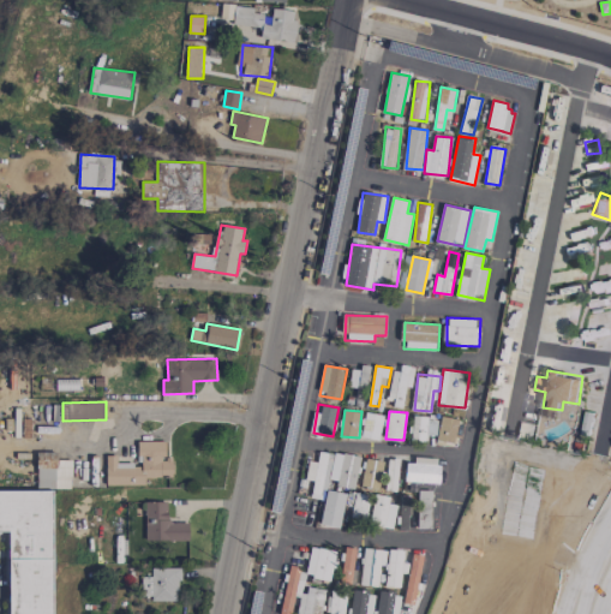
[(378,440),(383,415),(367,412),(363,436),(378,440)]
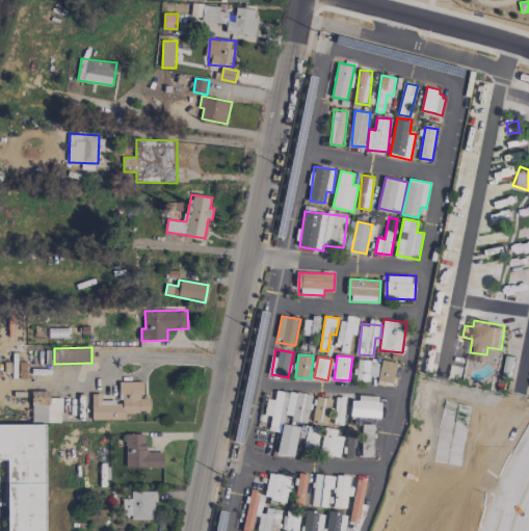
[(394,385),(399,364),(384,360),(379,380),(394,385)]
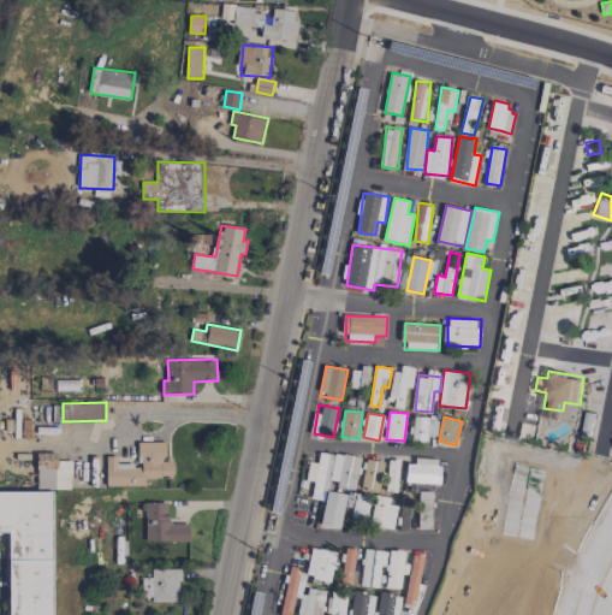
[(108,486),(148,485),(148,478),(174,478),(174,456),(167,456),(167,442),(140,442),(141,465),(119,465),(119,455),(108,455),(108,486)]
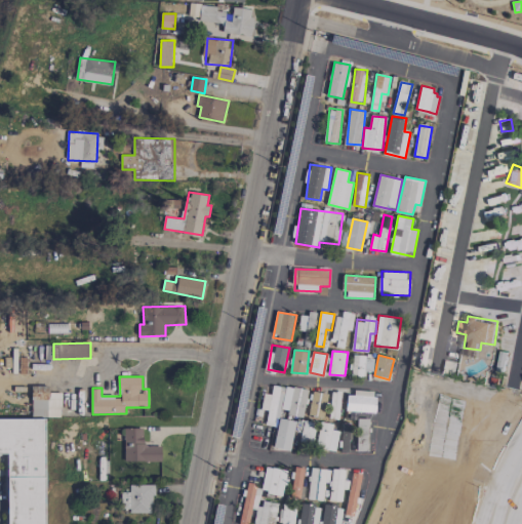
[(33,417),(63,416),(63,393),(49,393),(49,386),(33,386),(33,417)]
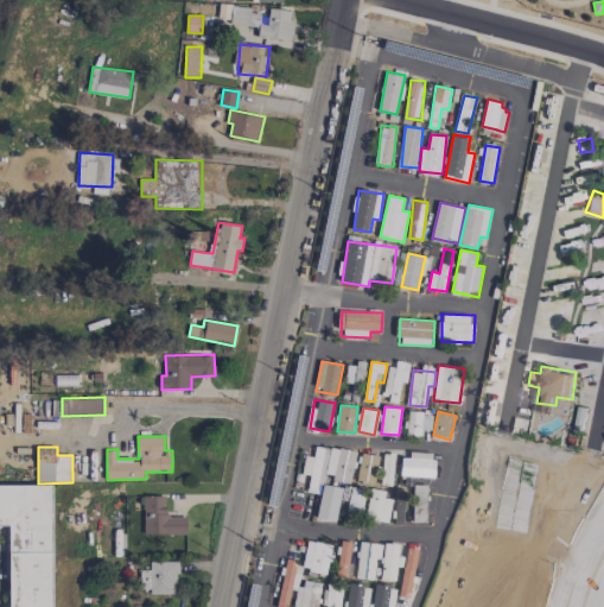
[(326,476),(353,481),(358,451),(332,447),(326,476)]
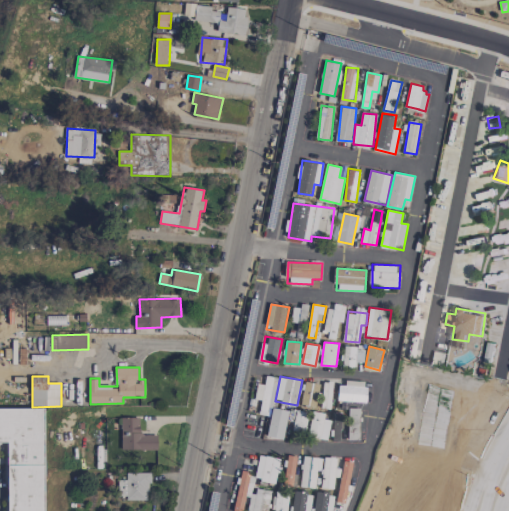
[(259,383),(256,399),(263,400),(260,414),(271,416),(279,379),(267,377),(266,385),(259,383)]
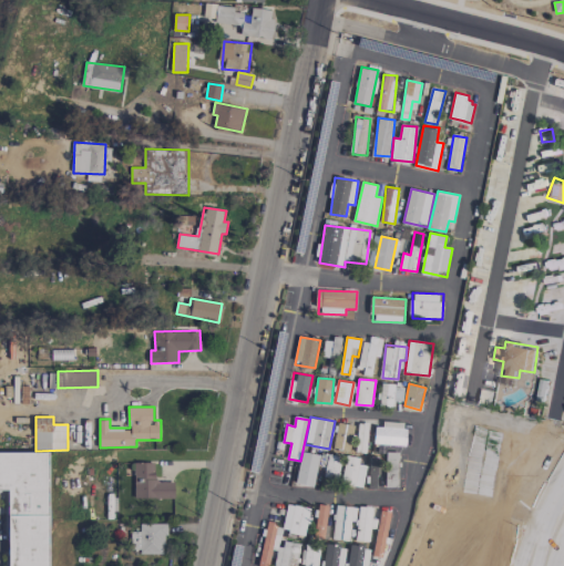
[(356,424),(337,423),(336,450),(355,451),(356,424)]
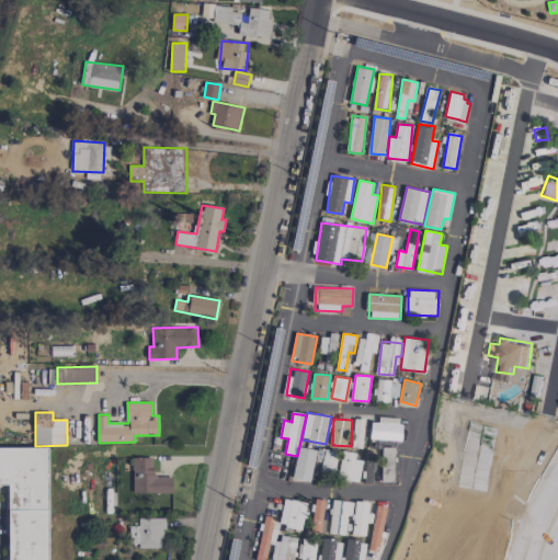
[(366,419),(355,419),(354,447),(365,447),(366,419)]
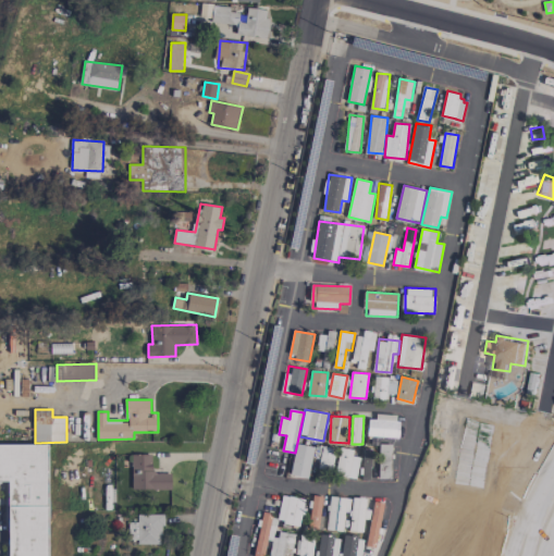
[(401,417),(370,416),(369,436),(399,437),(401,417)]
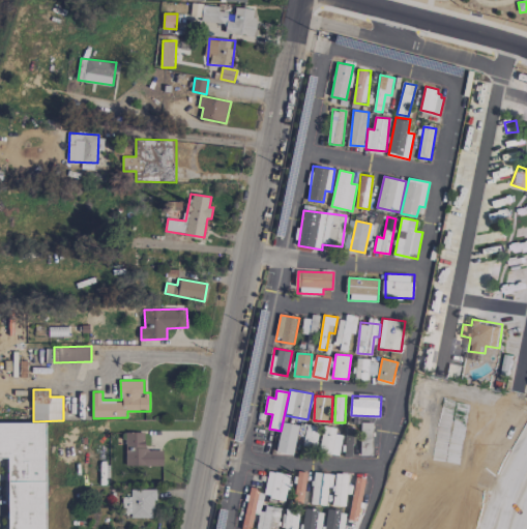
[(8,528),(48,528),(47,421),(0,421),(0,458),(8,458),(8,528)]
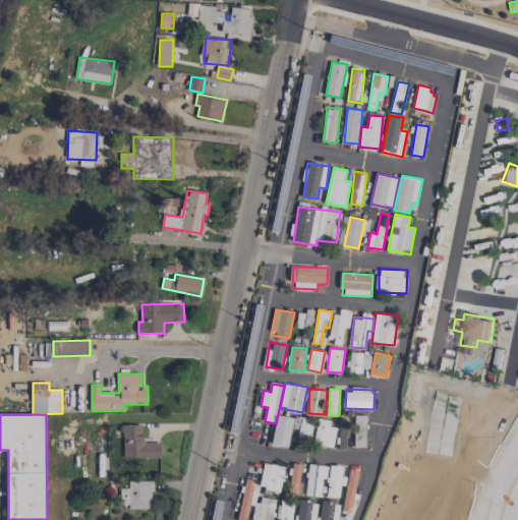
[(290,448),(295,418),(278,415),(273,445),(290,448)]
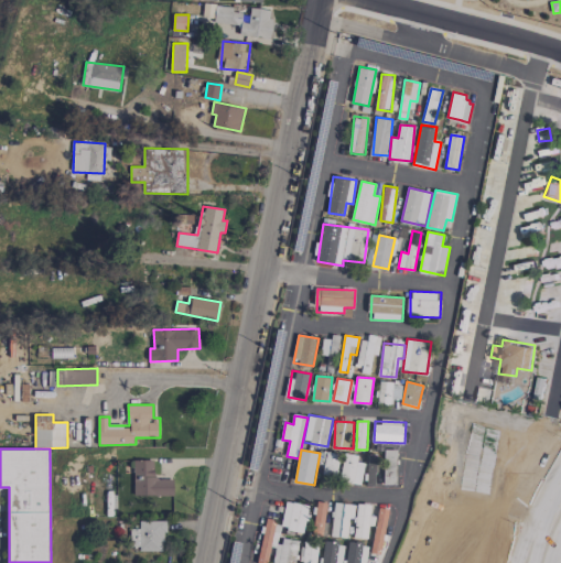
[(398,450),(386,450),(385,485),(398,485),(398,450)]
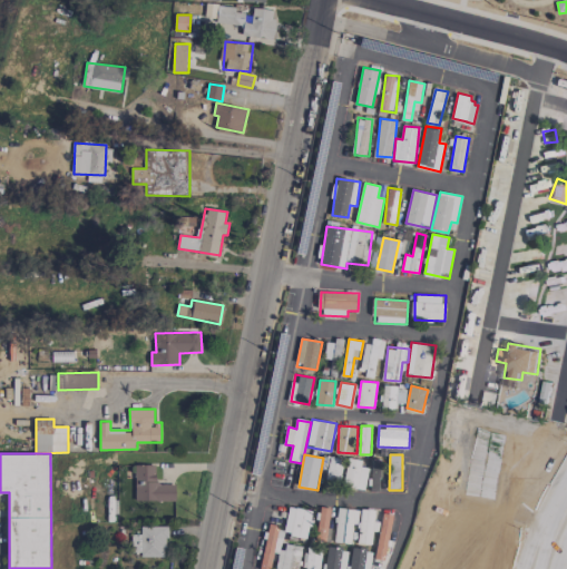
[(342,480),(344,459),(331,458),(328,478),(342,480)]
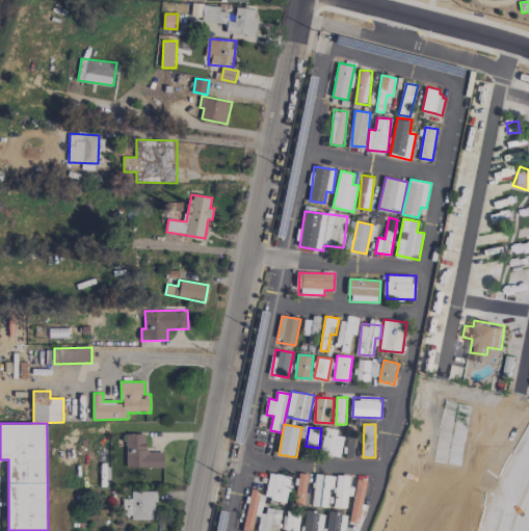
[(339,435),(339,429),(326,427),(322,454),(342,457),(345,436),(339,435)]
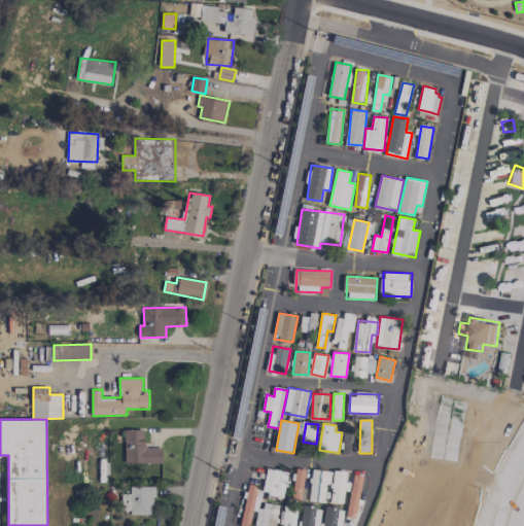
[(164,462),(164,447),(146,448),(146,429),(126,430),(127,463),(164,462)]
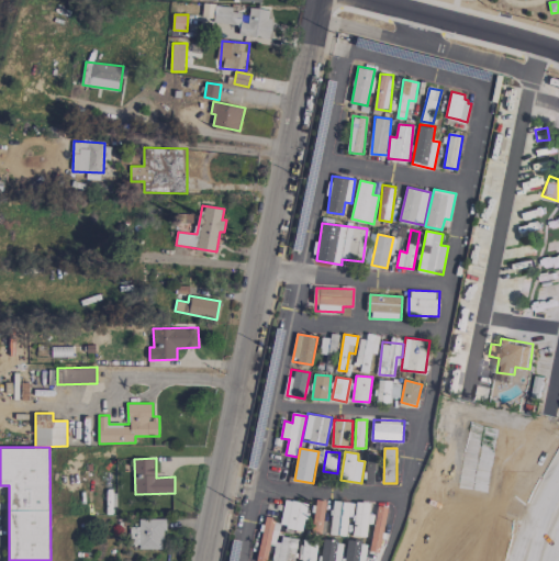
[(280,526),(303,530),(310,504),(287,498),(280,526)]
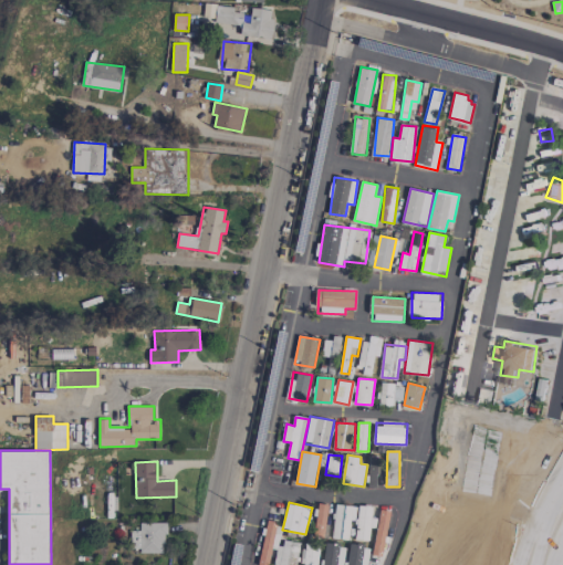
[(316,536),(325,537),(329,504),(320,503),(316,536)]
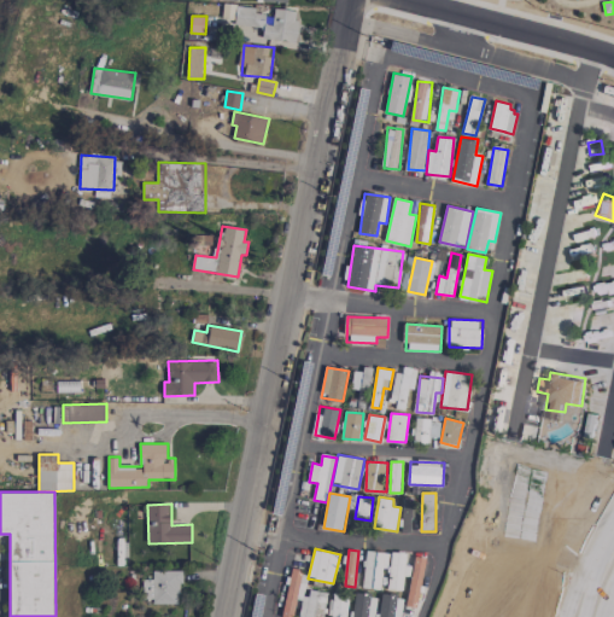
[(381,589),(384,566),(390,568),(391,553),(367,551),(363,588),(381,589)]
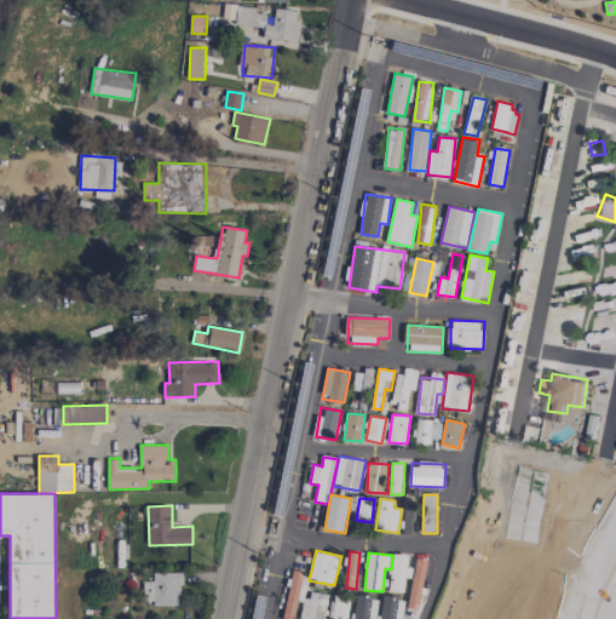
[(413,578),(414,567),(408,567),(408,555),(392,554),(391,591),(406,591),(406,578),(413,578)]
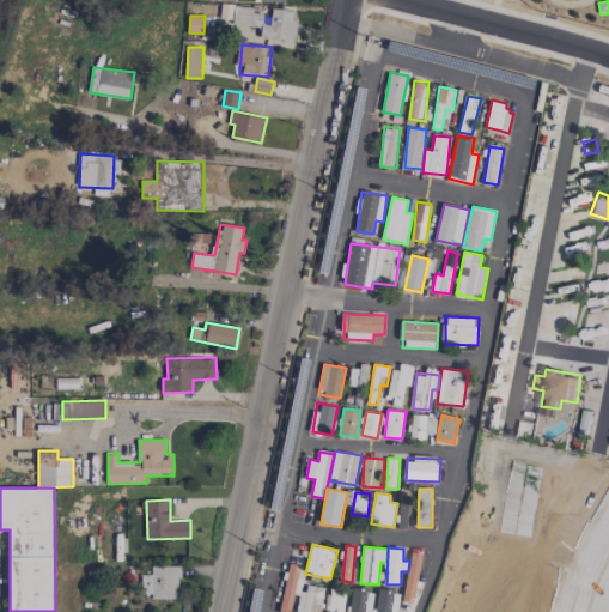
[(322,611),(326,587),(305,585),(308,568),(288,564),(281,611),(291,611),(294,595),(300,597),(297,611),(322,611)]
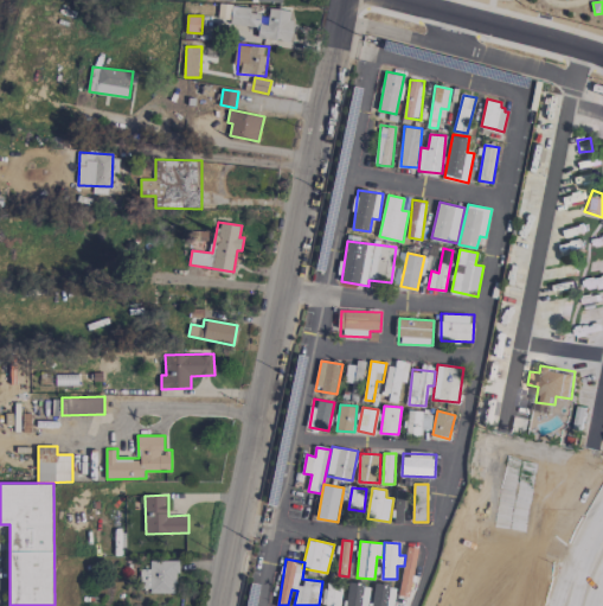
[(178,560),(152,561),(152,569),(142,569),(142,587),(152,587),(152,593),(179,592),(178,560)]
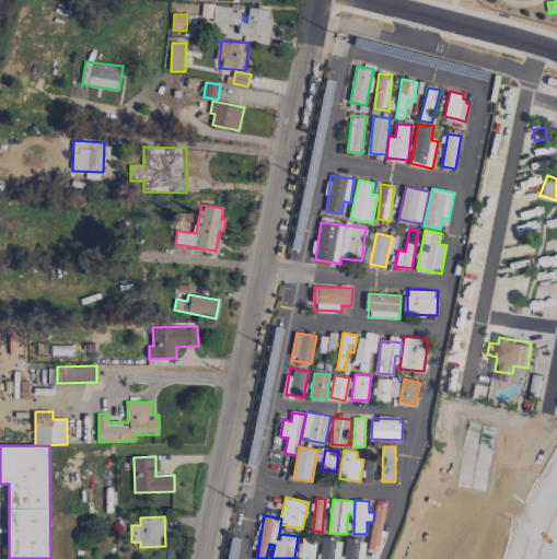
[(343,558),(363,558),(364,548),(357,548),(358,538),(345,537),(343,558)]
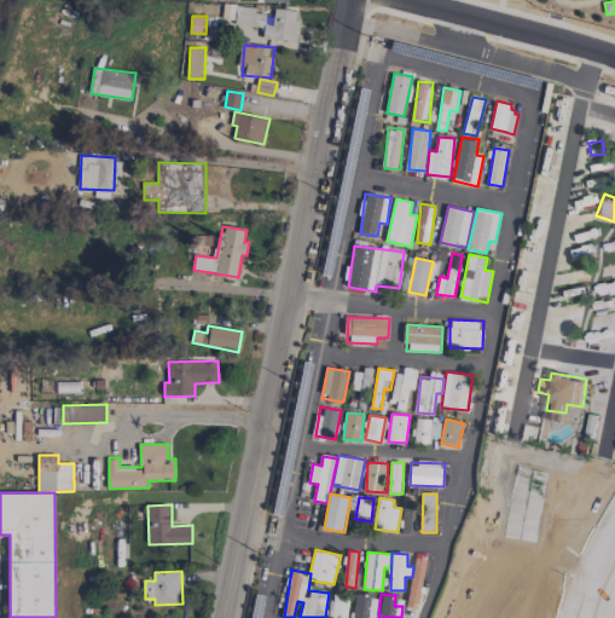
[(331,617),(348,617),(350,598),(334,596),(331,617)]
